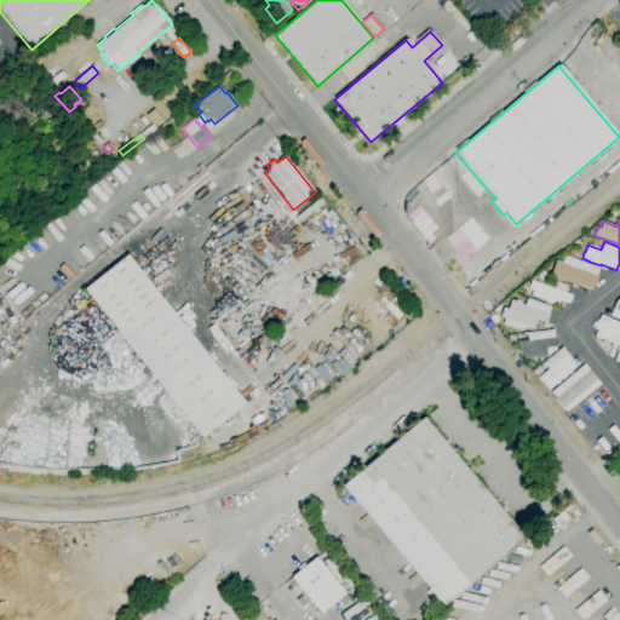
[(201,437),(84,290),(127,254),(245,403),(201,437)]
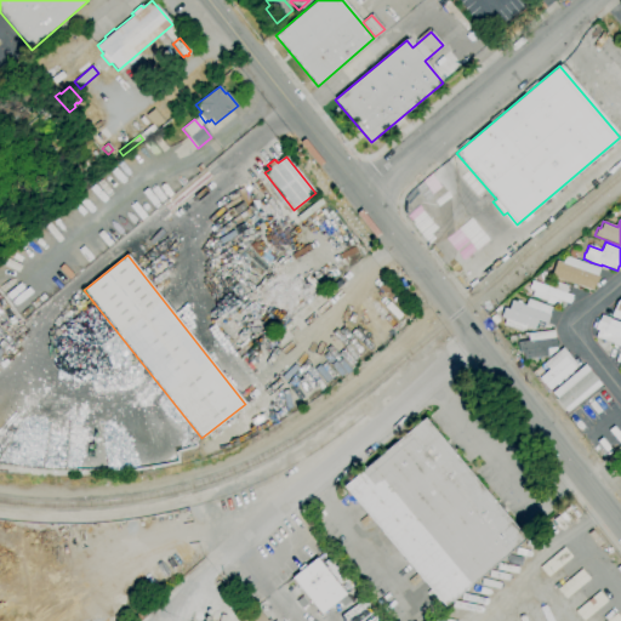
[(592,291),(551,277),(556,261),(563,263),(565,256),(599,268),(597,275),(598,277),(596,284),(594,283),(592,291)]
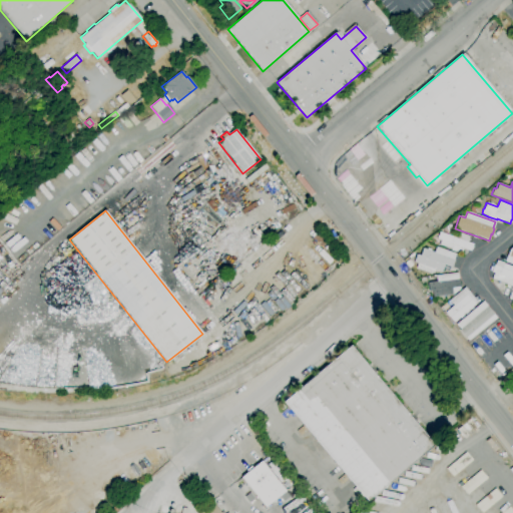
[(461,254),(450,250),(451,249),(439,244),(441,240),(437,238),(439,232),(455,237),(457,232),(469,236),(467,242),(472,244),(470,250),(463,248),(461,254)]
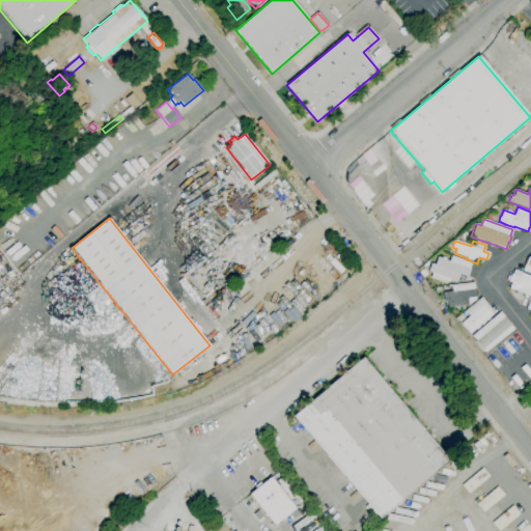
[(530,254),(527,253),(522,272),(530,274),(530,254)]
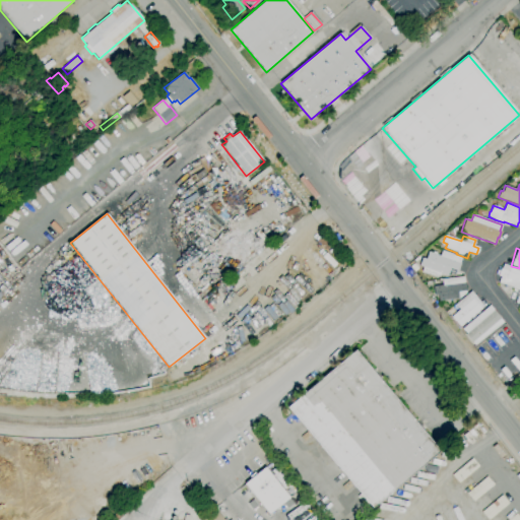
[(438,278),(424,273),(425,268),(418,266),(421,258),(426,259),(428,252),(432,253),(433,252),(437,253),(436,254),(440,256),(442,250),(461,257),(459,263),(460,263),(457,271),(455,270),(454,273),(449,271),(447,276),(440,273),(438,278)]
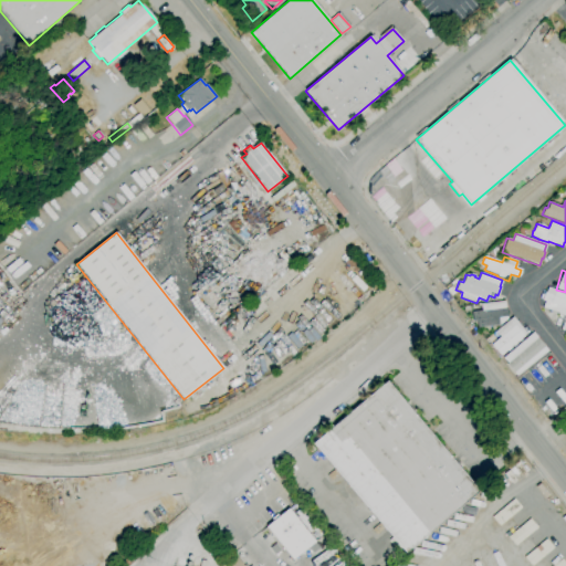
[(565,315),(543,307),(545,301),(542,300),(545,292),(545,293),(547,287),(556,291),(555,291),(565,294),(565,315)]
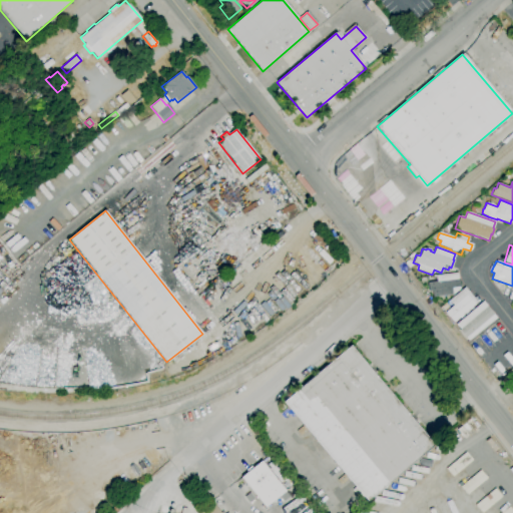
[(433,297),(432,291),(427,291),(427,283),(436,282),(435,276),(457,273),(458,280),(459,287),(459,288),(459,290),(452,295),(433,297)]
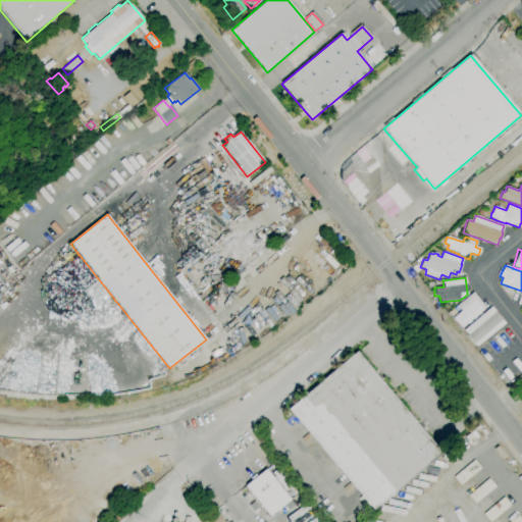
[(461,328),(453,318),(461,311),(457,306),(472,293),(485,308),(461,328)]
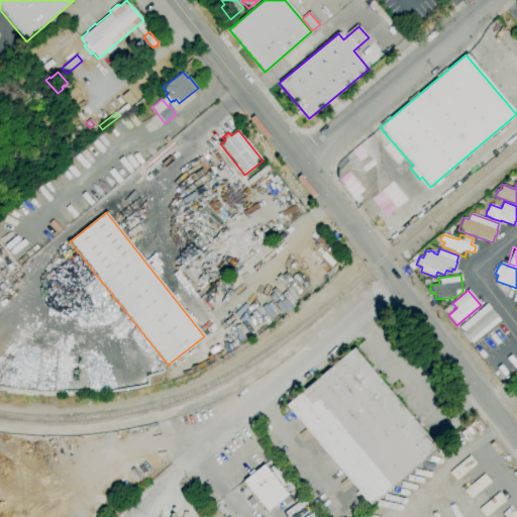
[(472,343),(462,332),(463,331),(459,326),(487,304),(498,316),(497,317),(500,321),(472,343)]
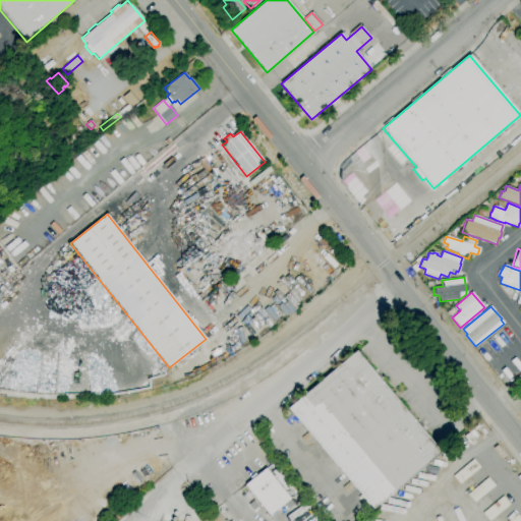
[(451,316),(448,312),(453,307),(456,311),(451,316)]
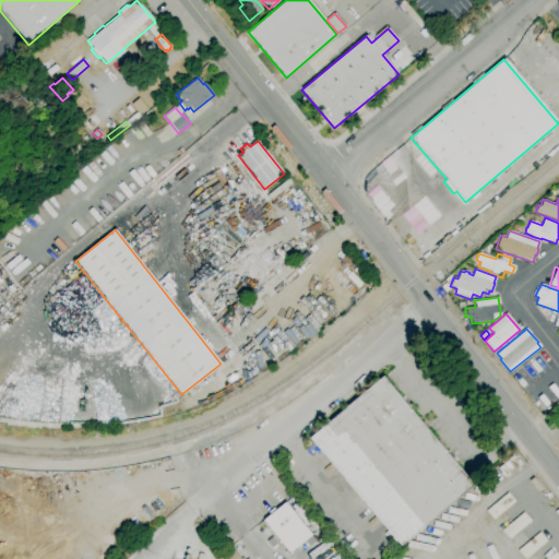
[(400,546),(309,438),(381,377),(472,485),(400,546)]
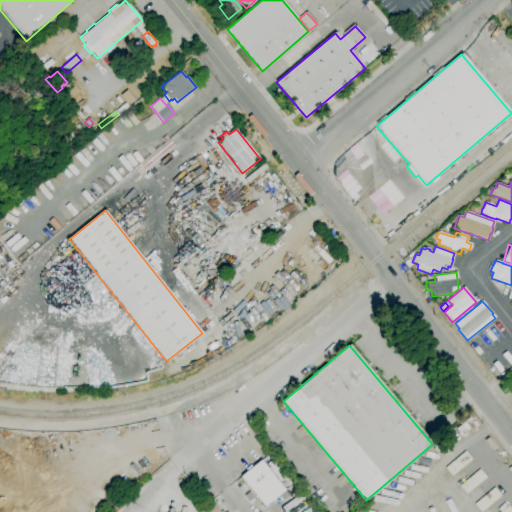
[(473,433),(464,420),(468,417),(477,430),(473,433)]
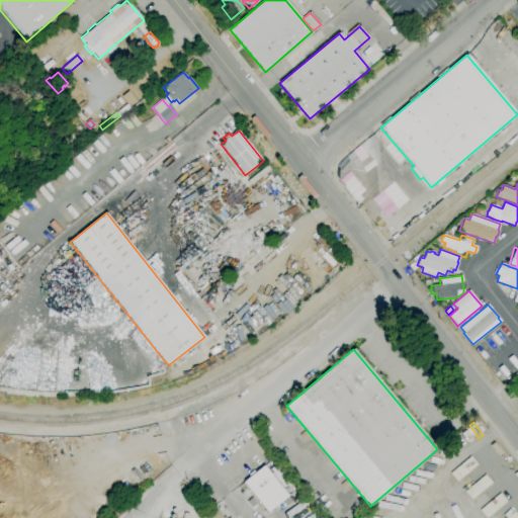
[(468,443),(461,434),(465,431),(472,439),(468,443)]
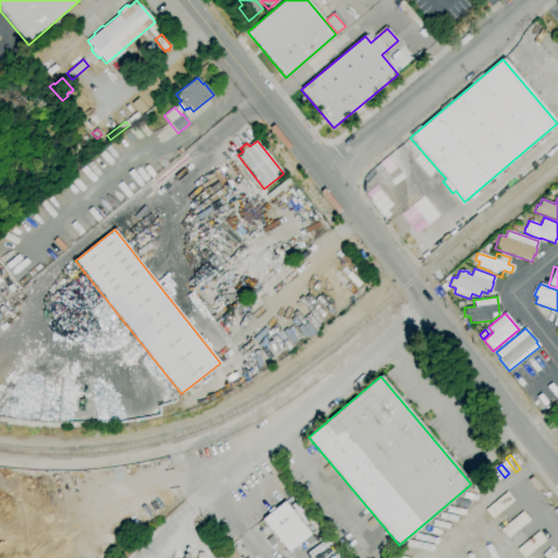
[(537,493),(528,480),(532,476),(542,489),(537,493)]
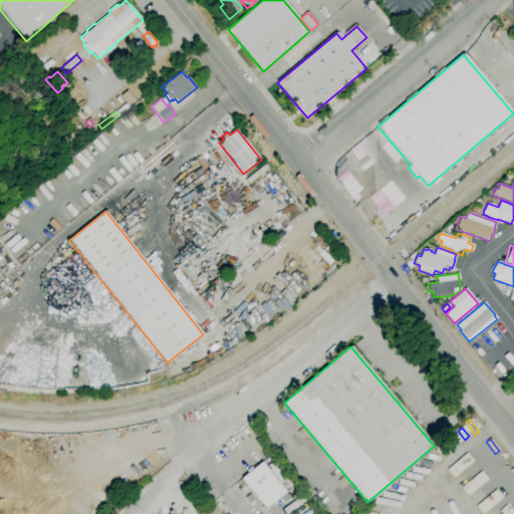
[(265,509),(241,479),(262,462),(286,492),(265,509)]
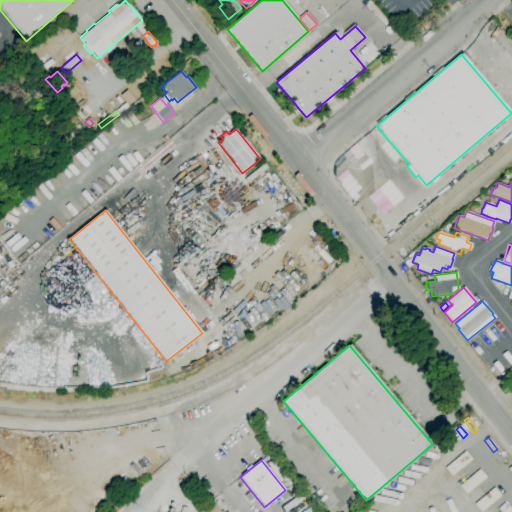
[(466,494),(459,486),(479,469),(486,477),(466,494)]
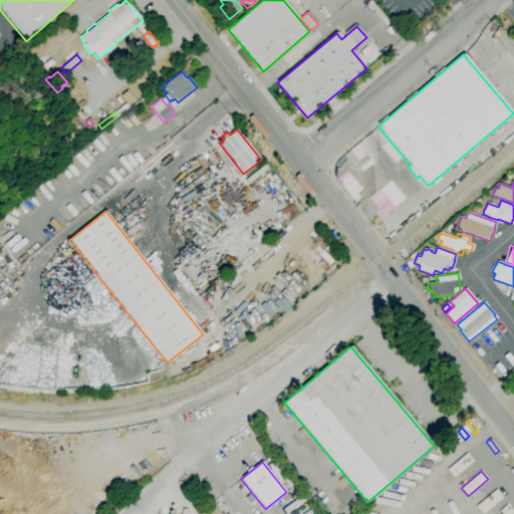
[(209,513),(206,510),(213,504),(221,513),(209,513)]
